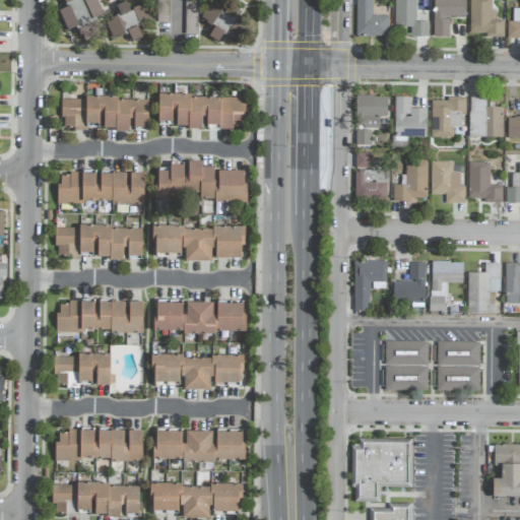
[(66,31),(103,18),(96,0),(64,0),(67,7),(59,10),(66,31)]
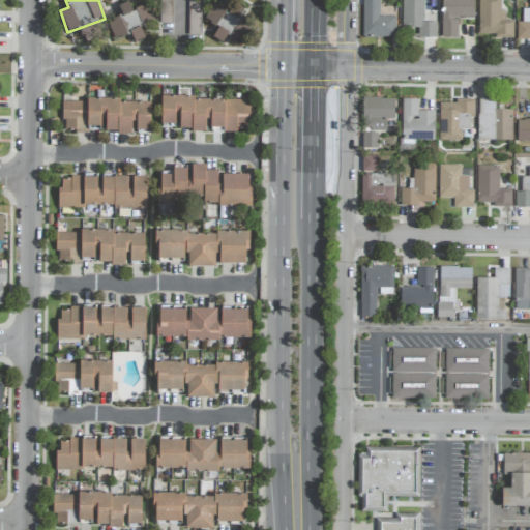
[(158,0),(158,23),(172,23),(173,0),(158,0)]
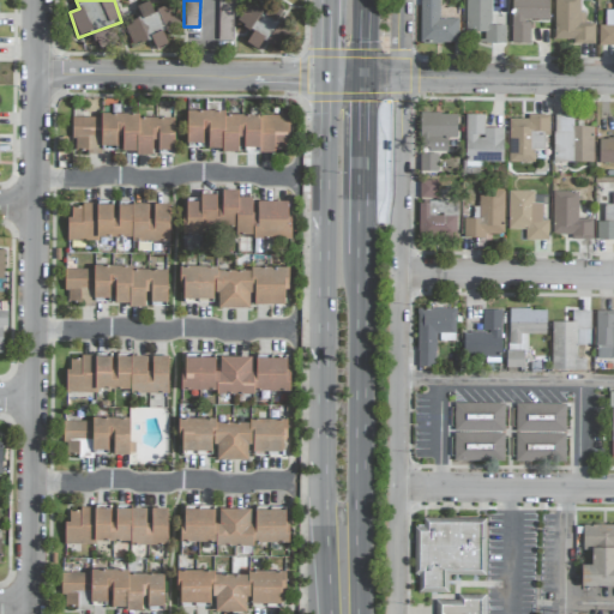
[(218,41),(233,41),(233,1),(220,0),(218,41)]
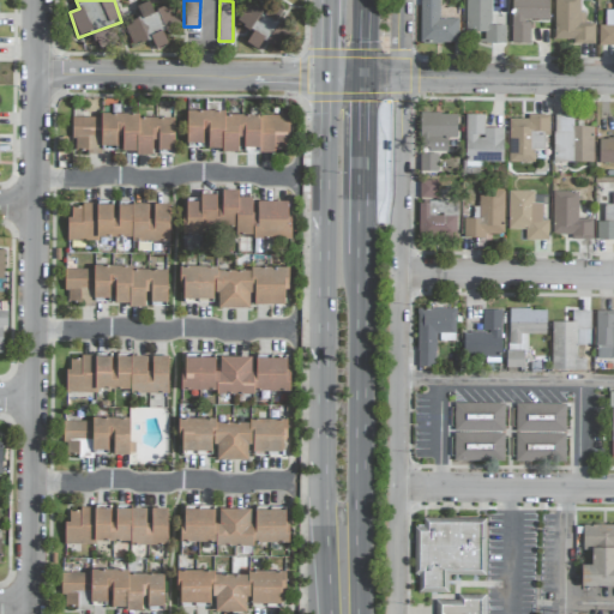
[(419,0),(419,41),(458,41),(459,17),(439,17),(439,0),(419,0)]
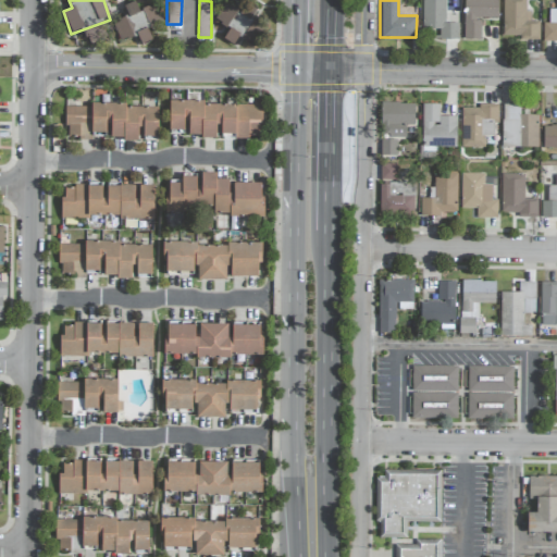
[(445,0),(422,0),(422,29),(438,29),(438,39),(458,39),(458,23),(445,23),(445,0)]
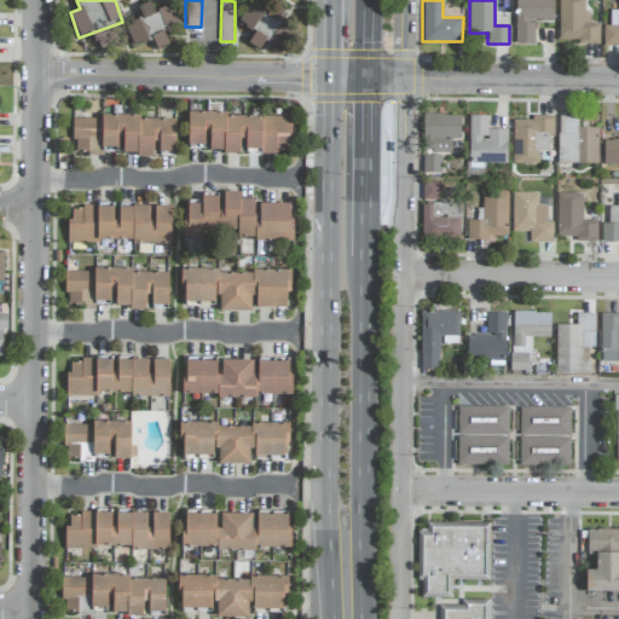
[(534,44),(534,21),(554,21),(553,0),(514,0),(516,44),(534,44)]
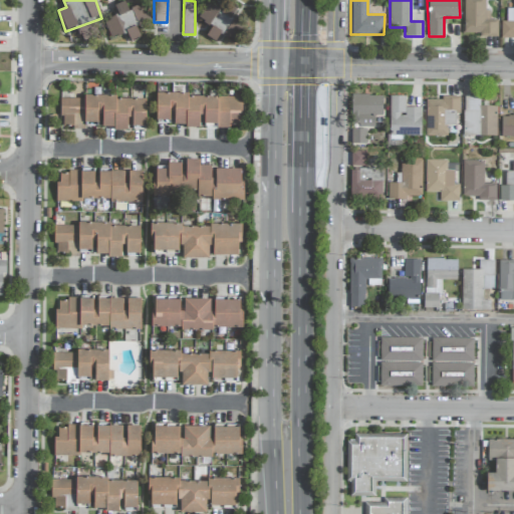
[(497,20),(490,20),(490,10),(485,10),(485,0),(464,0),(464,33),(479,33),(479,37),(497,37),(497,20)]
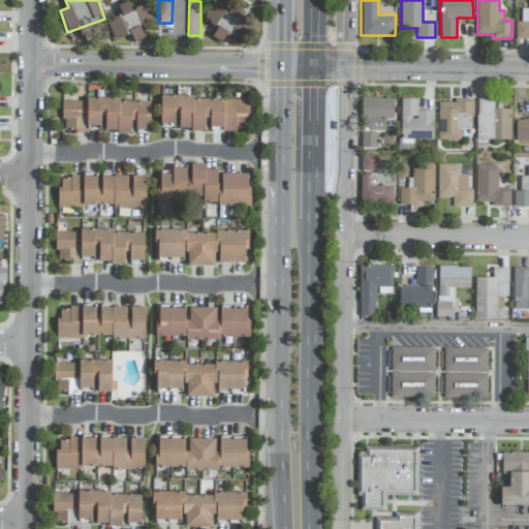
[(528,0),(528,8),(522,8),(521,22),(516,22),(516,39),(528,38),(528,0)]
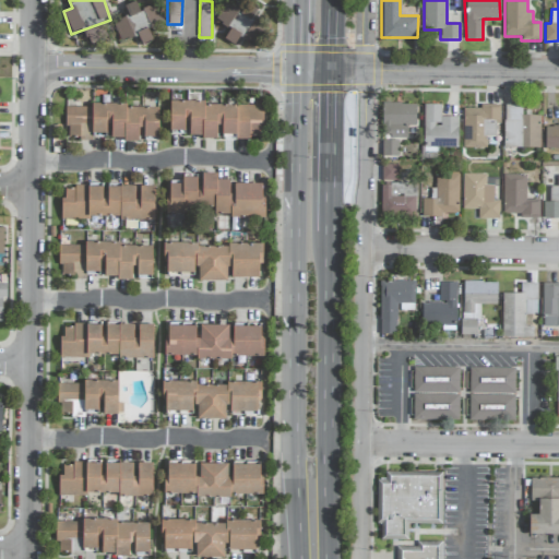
[(152,40),(149,30),(164,23),(156,4),(139,11),(135,2),(123,7),(140,46),(152,40)]
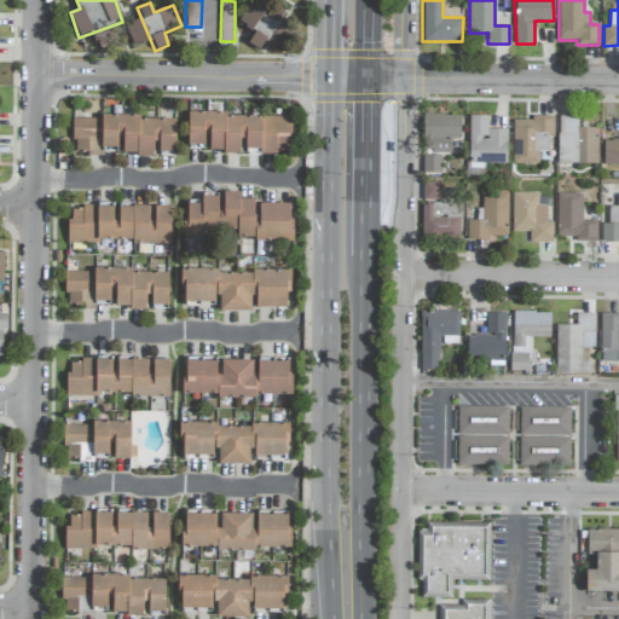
[(265,41),(277,51),(291,30),(252,3),(238,22),(255,33),(248,42),(259,50),(265,41)]
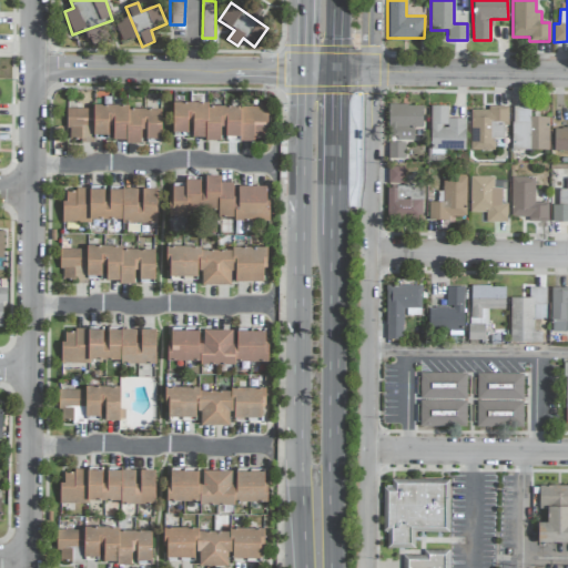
[(115,26),(124,42),(137,37),(129,19),(115,26)]
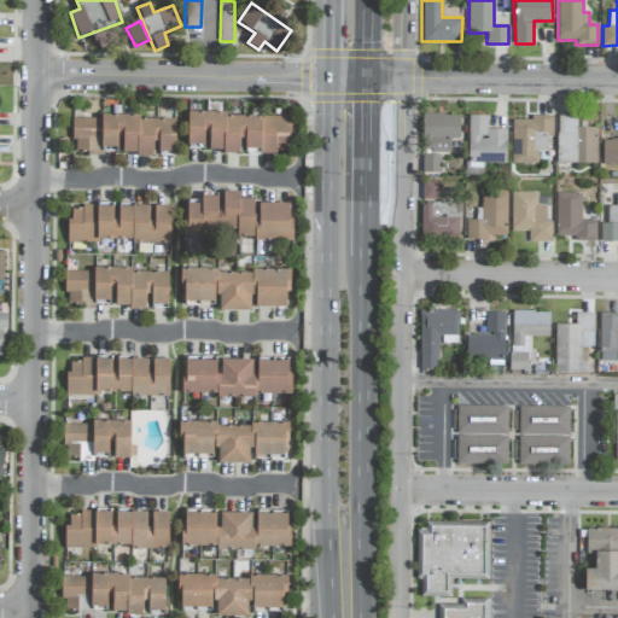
[(289,115),(187,115),(187,145),(207,146),(207,152),(240,152),(240,151),(289,151),(289,115)]
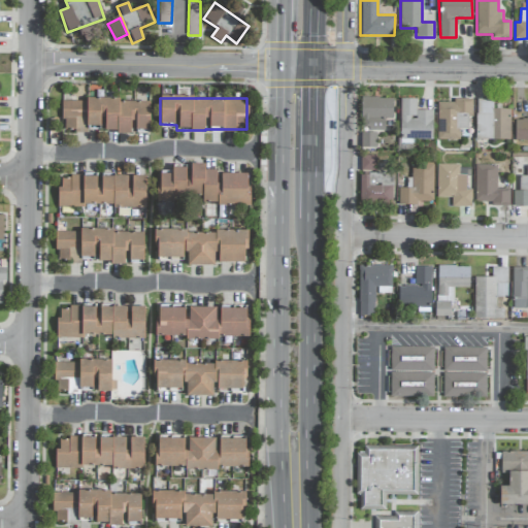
[(393,120),(393,98),(361,98),(361,130),(385,130),(385,119),(393,120)]
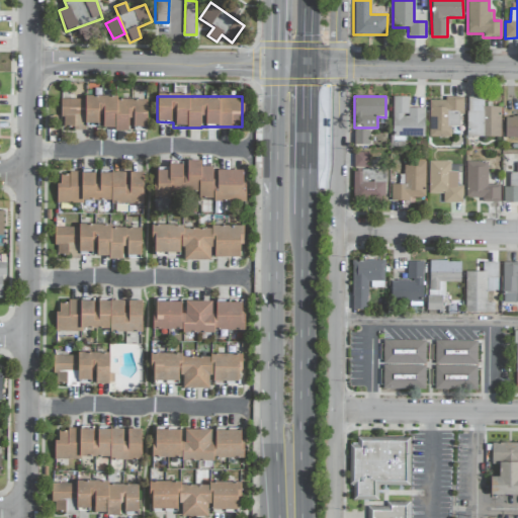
[(424,108),(408,108),(408,96),(393,97),(393,141),(406,141),(406,137),(424,137),(424,108)]
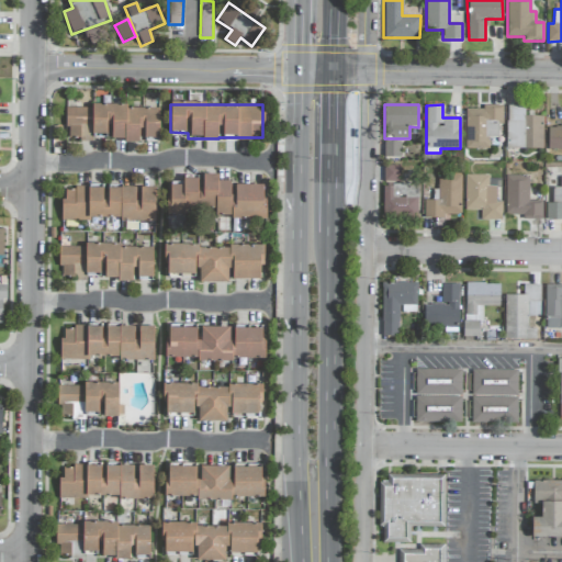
[(159,108),(66,105),(65,138),(93,139),(93,134),(107,135),(107,126),(112,126),(111,141),(141,142),(141,137),(158,138),(159,108)]
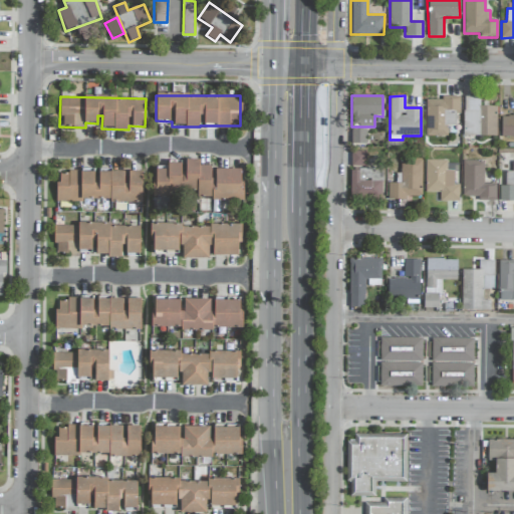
[(426,100),(426,137),(447,137),(447,125),(455,125),(455,112),(460,112),(460,96),(441,96),(441,100),(426,100)]
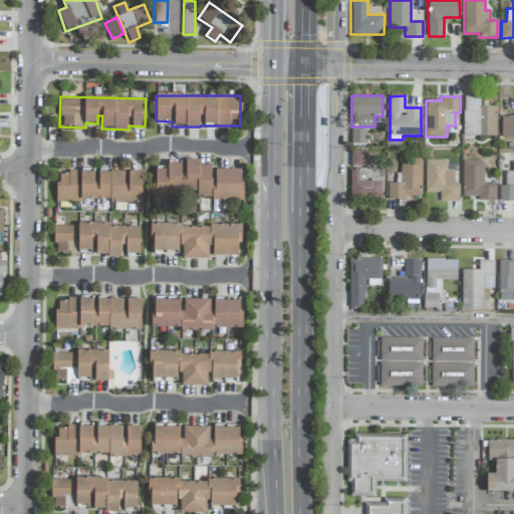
[(497,106),(480,106),(480,96),(464,96),(463,136),(496,136),(497,106)]
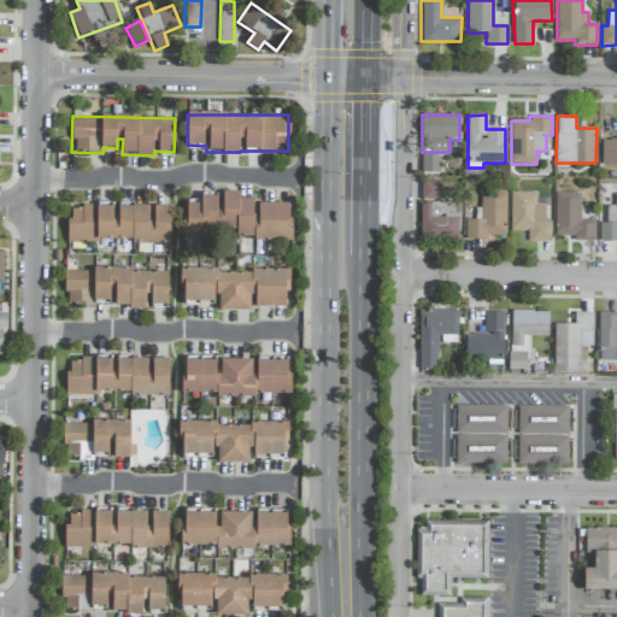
[(616,139),(601,139),(601,164),(616,164),(616,139)]
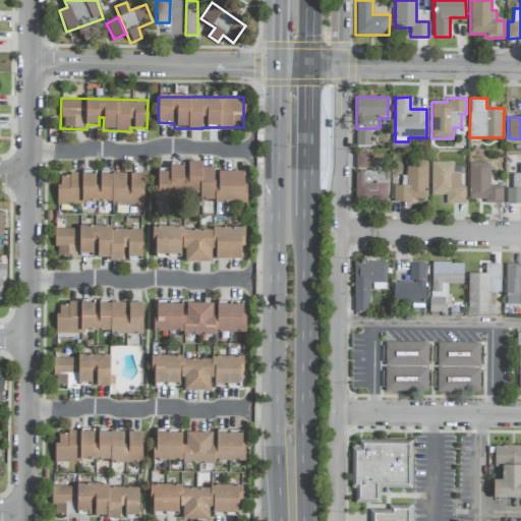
[(370,147),(370,130),(356,130),(356,146),(370,147)]
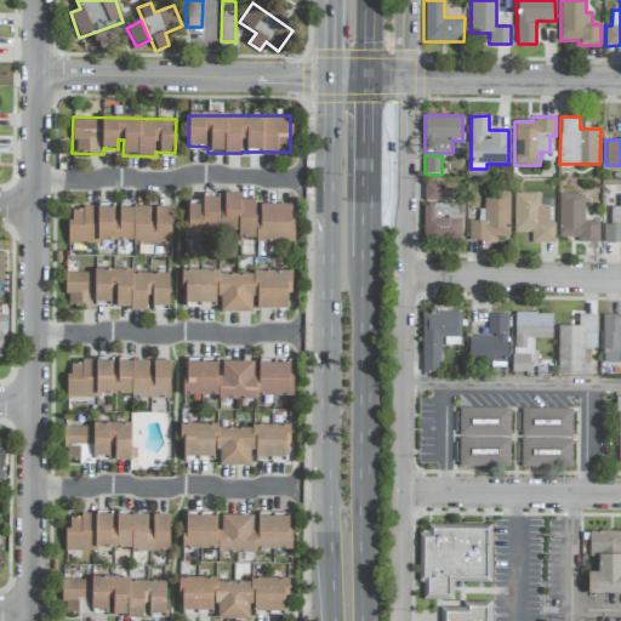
[(425,200),(442,200),(440,183),(425,183),(425,200)]
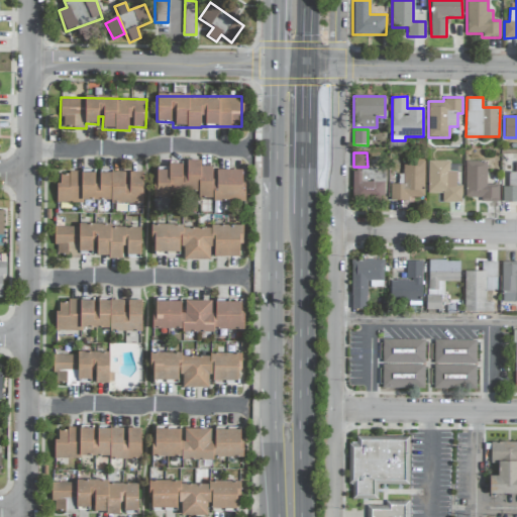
[(390,184),(391,201),(409,201),(409,198),(424,197),(423,160),(402,161),(403,184),(390,184)]
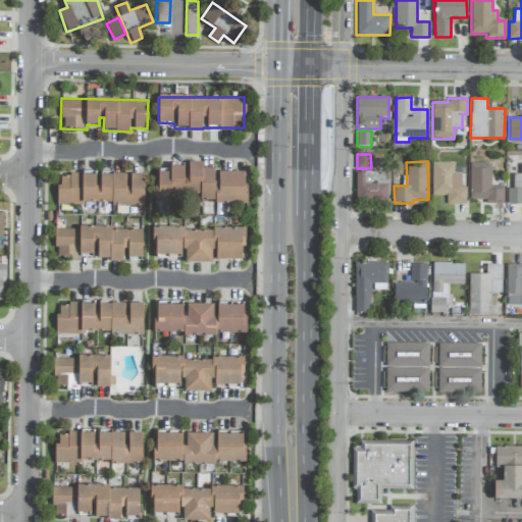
[(246,203),(246,171),(216,171),(216,168),(202,168),(202,162),(188,162),(188,174),(184,174),(184,163),(170,163),(170,172),(155,172),(155,200),(171,200),(171,194),(200,195),(200,202),(246,203)]
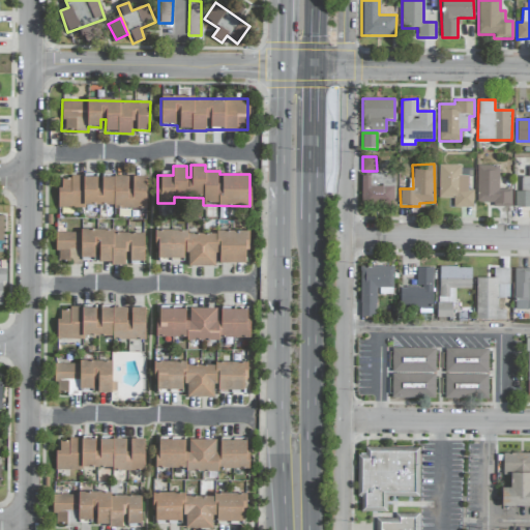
[(461,166),(439,165),(438,198),(453,199),(453,207),(473,208),(473,189),(468,189),(468,175),(461,175),(461,166)]
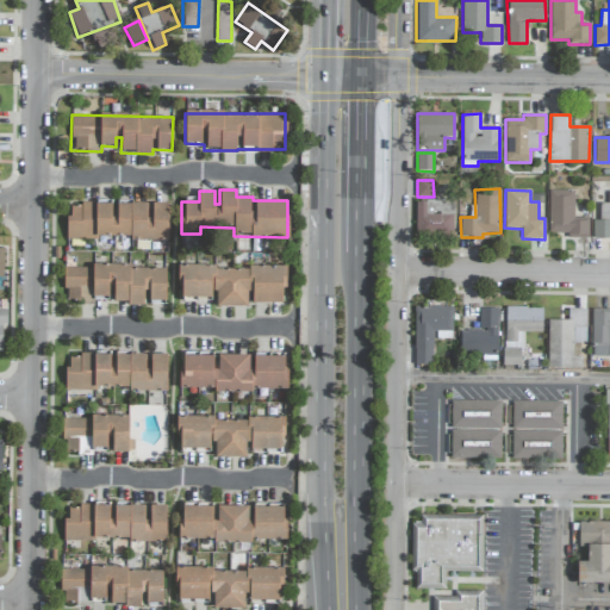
[(549,191),(548,234),(568,234),(568,237),(589,238),(589,218),(573,218),(574,191),(549,191)]
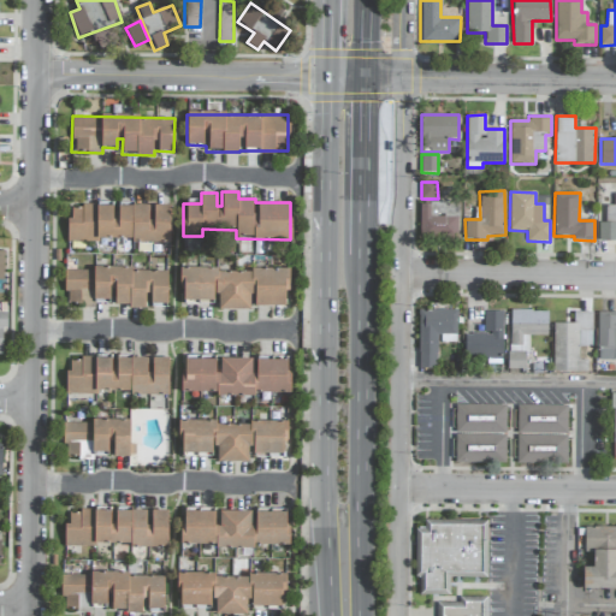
[(615,193),(615,194),(615,206),(606,206),(606,223),(599,223),(598,241),(615,241),(615,193)]
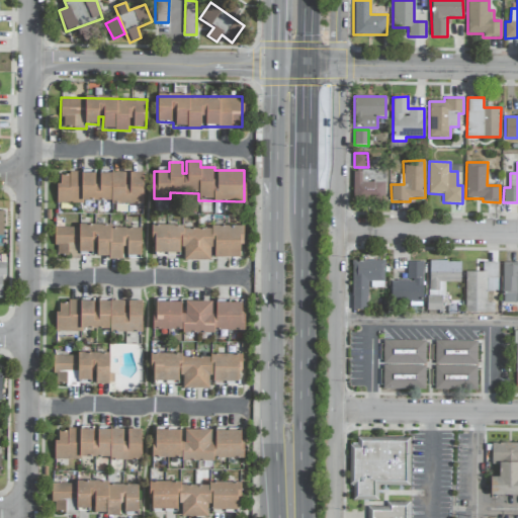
[(385,200),(385,171),(353,170),(352,200),(385,200)]
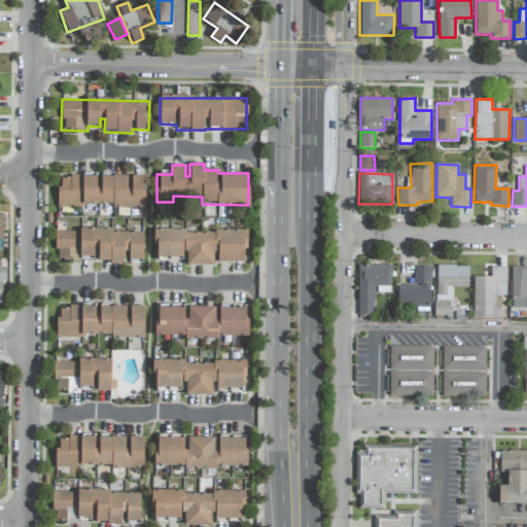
[(145,206),(145,175),(99,174),(99,175),(59,175),(59,206),(145,206)]
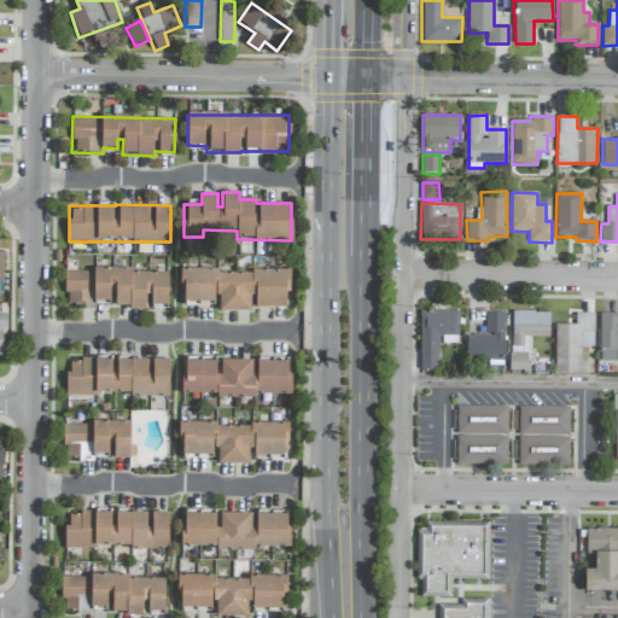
[(168,273),(66,268),(64,305),(94,307),(94,301),(110,302),(110,291),(116,291),(115,307),(146,308),(146,307),(167,308),(168,273)]
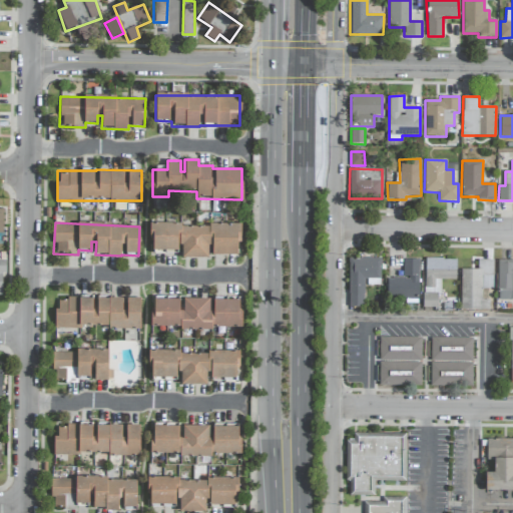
[(239,224),(150,224),(150,250),(180,250),(180,258),(209,258),(209,254),(239,254),(239,224)]
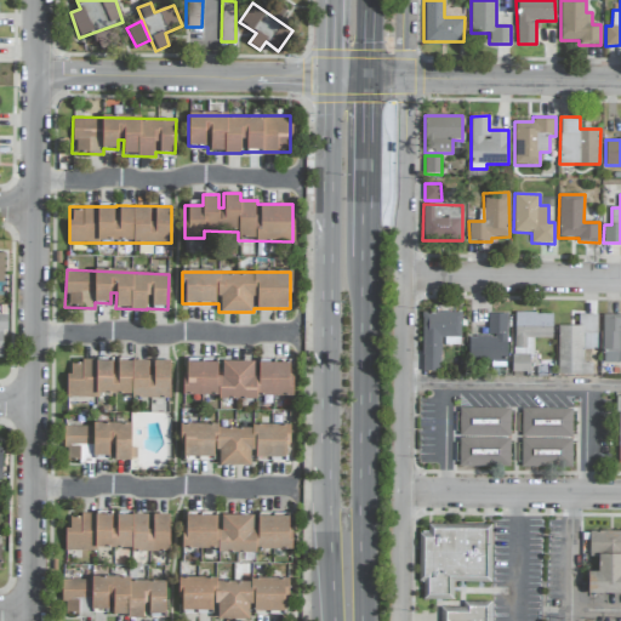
[(461,312),(422,313),(422,371),(440,371),(440,339),(461,337),(461,312)]
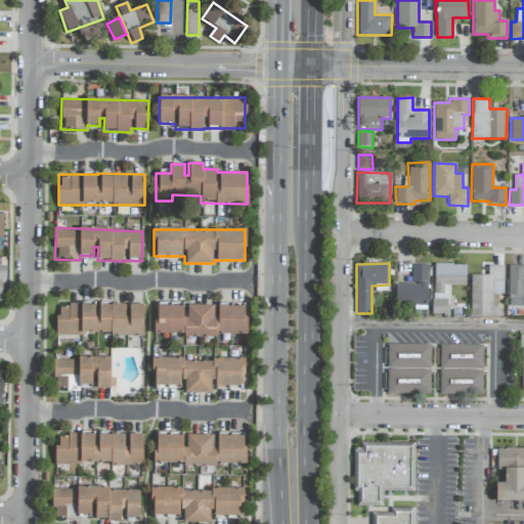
[(396,284),(395,305),(427,306),(428,264),(412,264),(411,284),(396,284)]
